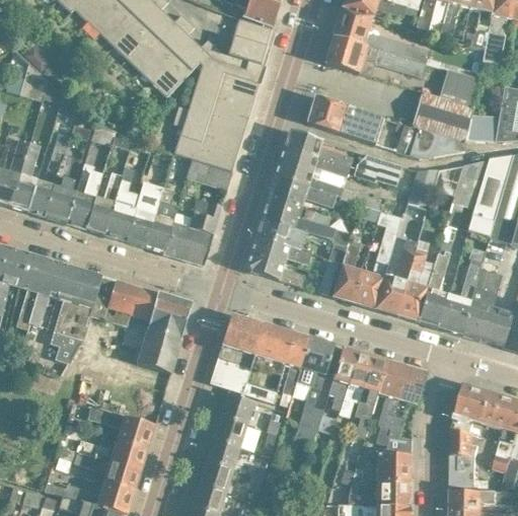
[(173,151),(193,157),(233,169),(238,152),(244,135),(249,118),(254,99),(261,82),(252,80),(257,64),(261,65),(273,27),(243,16),(242,19),(239,18),(228,54),(221,52),(216,48),(208,40),(201,47),(195,41),(188,34),(195,26),(194,25),(188,20),(181,14),(174,21),(173,20),(168,15),(161,9),(168,2),(166,0),(58,0),(61,2),(71,12),(75,8),(77,11),(87,20),(91,24),(100,32),(104,38),(114,46),(119,51),(127,58),(132,64),(140,71),(146,76),(153,83),(159,89),(167,98),(197,67),(200,70),(197,81),(191,99),(188,107),(178,104),(175,114),(172,122),(182,125),(179,134),(173,151)]
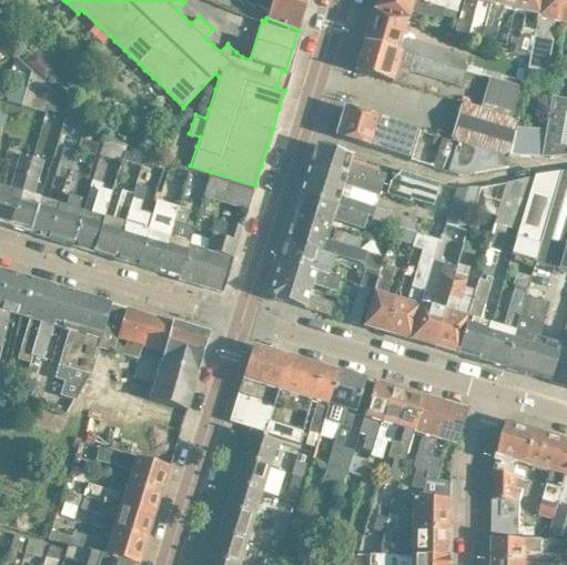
[(270,8),(266,18),(299,30),(306,3),(295,0),(246,0),(246,1),(270,8)]
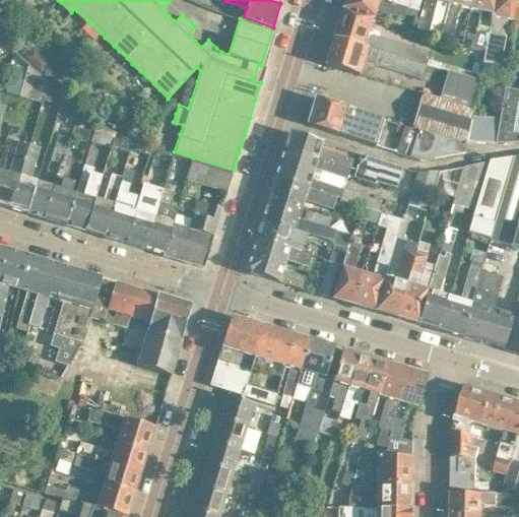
[(408,5),(392,0),(344,0),(342,8),(373,17),(374,18),(377,8),(405,16),(406,12),(408,5)]
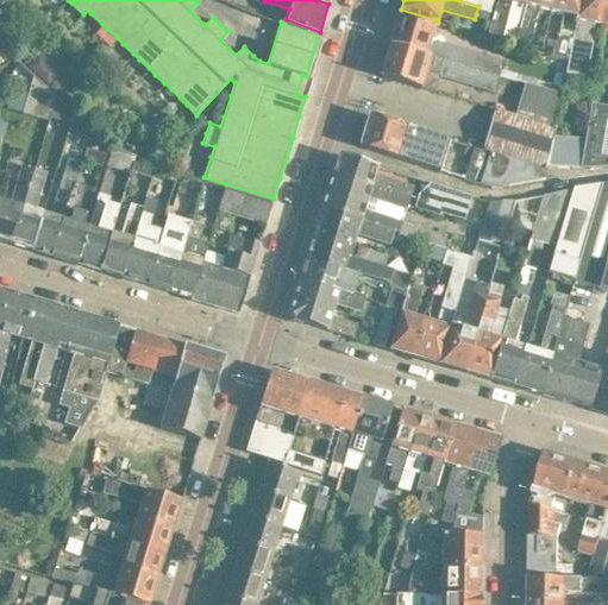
[(459,0),(478,6),(490,10),(493,0),(459,0)]
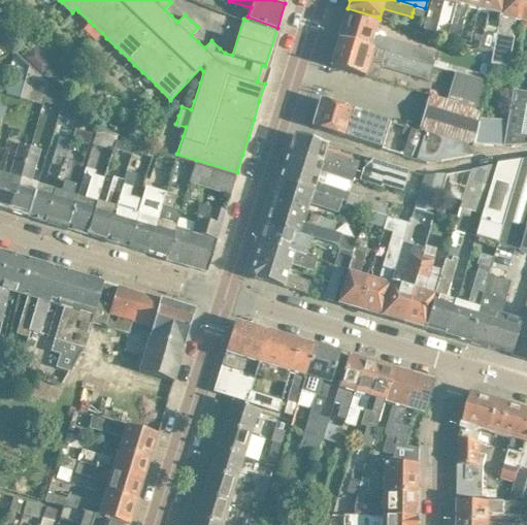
[(448,33),(456,0),(443,0),(436,30),(448,33)]
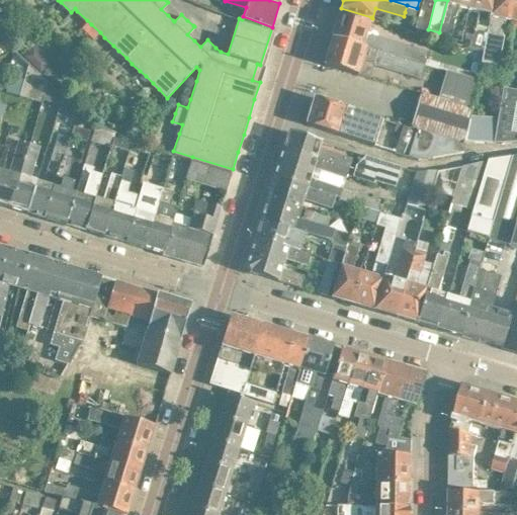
[(447,0),(439,32),(450,36),(458,5),(469,8),(470,0),(447,0)]
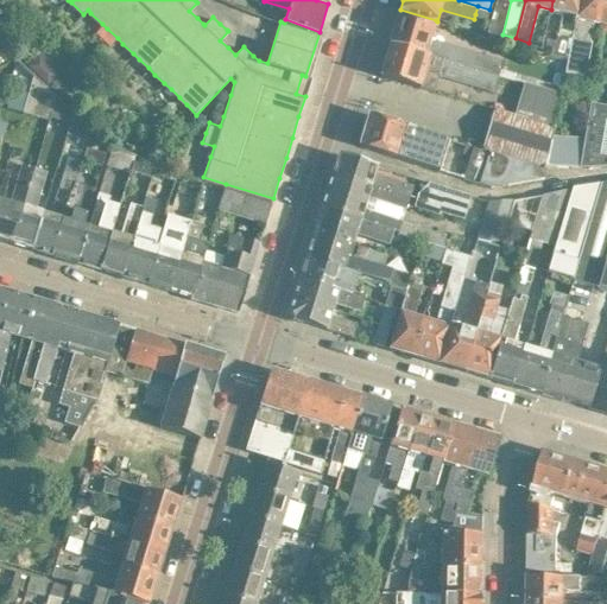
[(552,0),(551,10),(562,12),(557,36),(551,55),(569,59),(579,0),(552,0)]
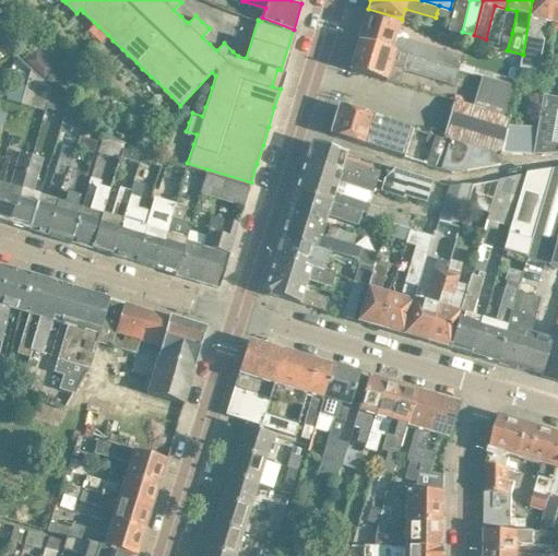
[(532,0),(523,55),(521,64),(538,68),(544,36),(542,36),(544,20),(554,21),(556,0),(532,0)]
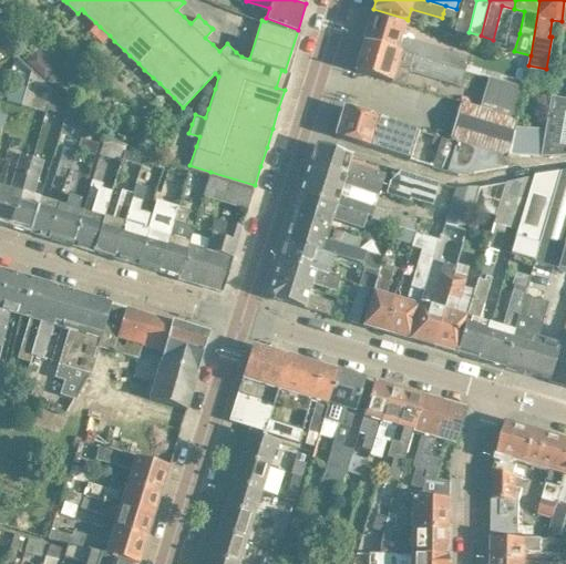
[(445,6),(443,13),(454,17),(456,9),(445,6)]
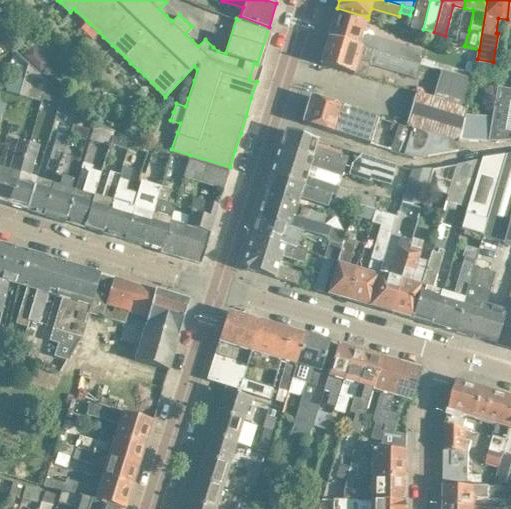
[(367,17),(337,8),(329,35),(382,52),(420,64),(424,50),(385,38),(363,32),(367,17)]
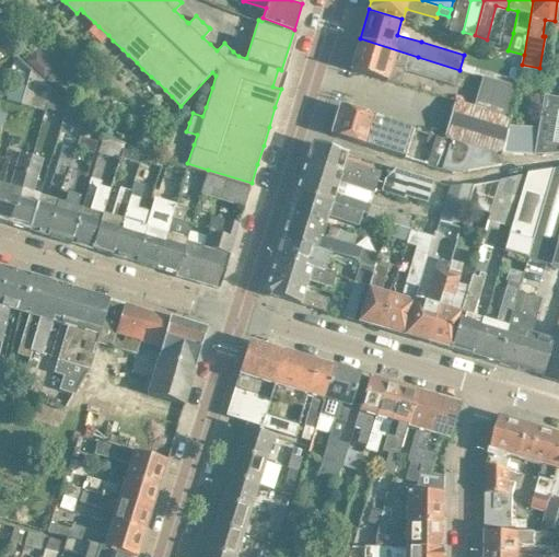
[(418,57),(360,38),(351,68),(399,82),(404,68),(455,83),(459,70),(418,57)]
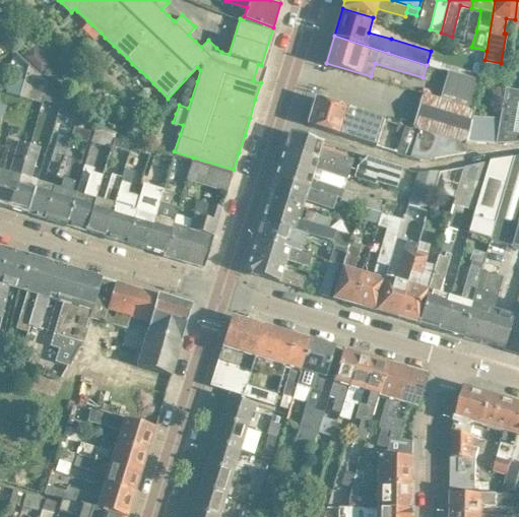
[(21,57),(28,64),(41,75),(51,65),(31,47),(21,57)]
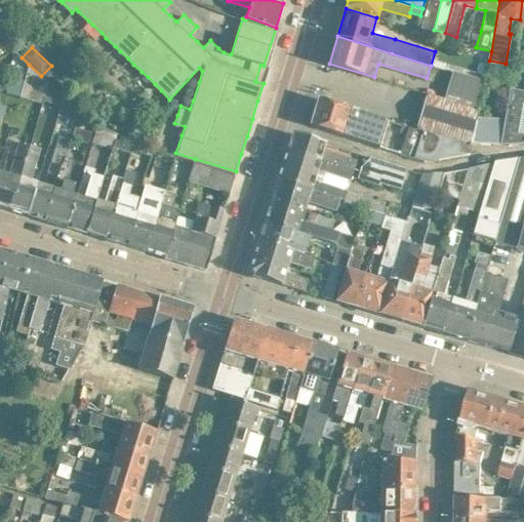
[(25,79),(19,95),(42,103),(43,99),(48,83),(41,76),(29,65),(25,79)]
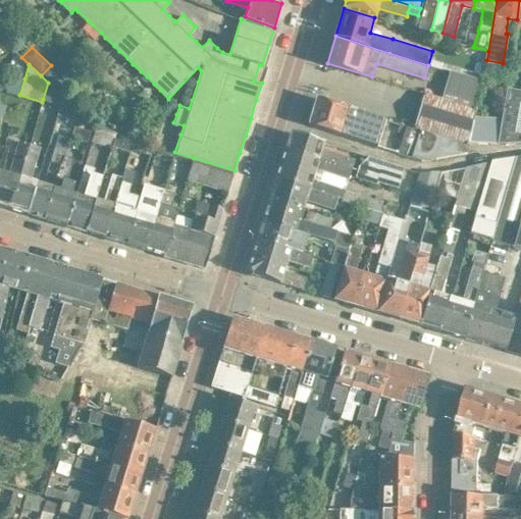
[(457,102),(476,108),(481,80),(465,74),(457,102)]
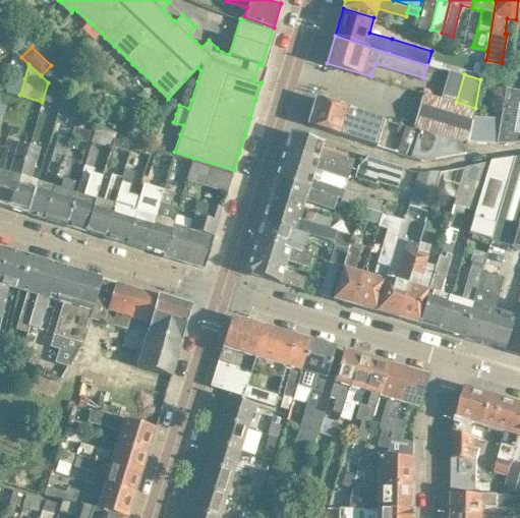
[(519,89),(506,87),(501,116),(497,142),(519,140),(519,89)]
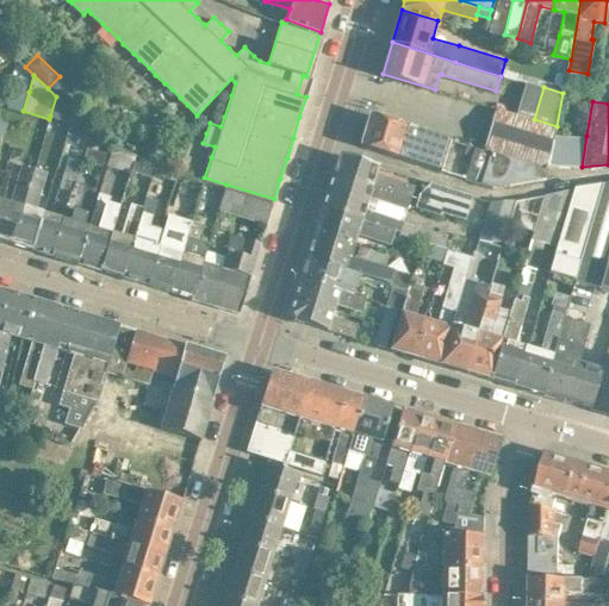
[(56,107),(55,114),(68,119),(70,111),(56,107)]
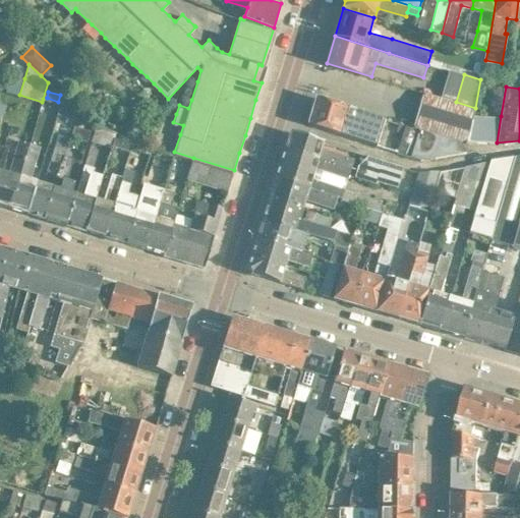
[(420,129),(411,156),(420,159),(466,152),(468,140),(473,114),(475,108),(456,102),(442,97),(424,92),(413,127),(420,129)]
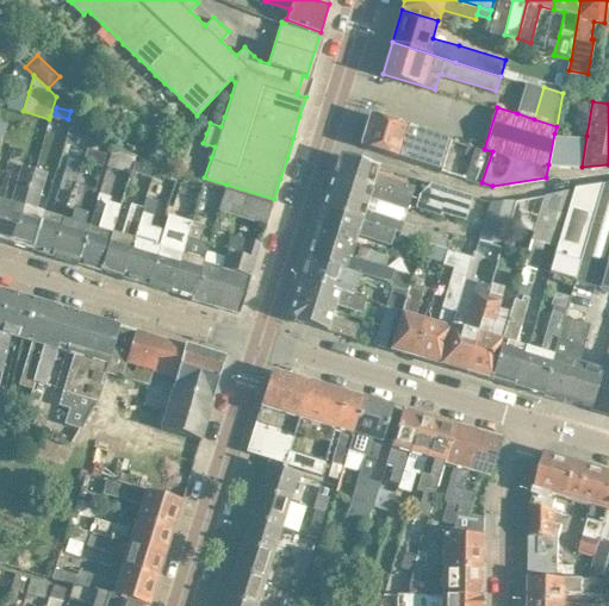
[(441,169),(452,137),(371,112),(361,144),(441,169)]
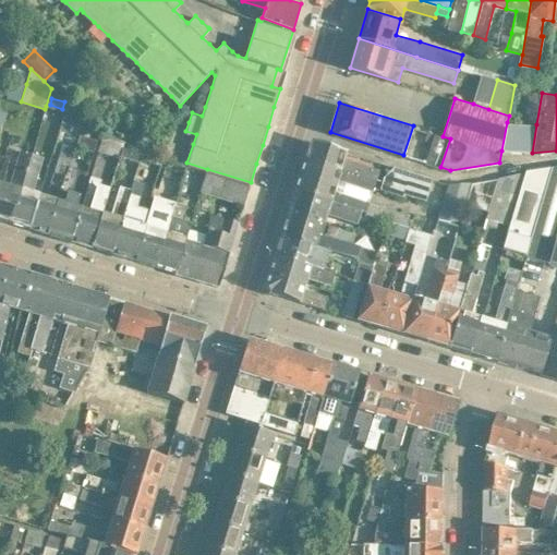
[(65,111),(62,122),(82,128),(84,120),(68,104),(65,111)]
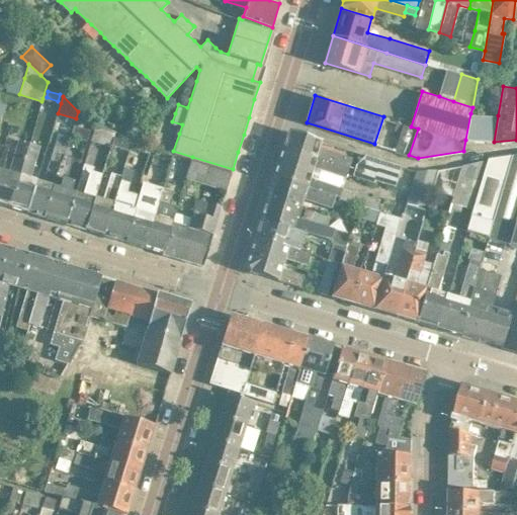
[(470,113),(465,140),(494,142),(498,115),(470,113)]
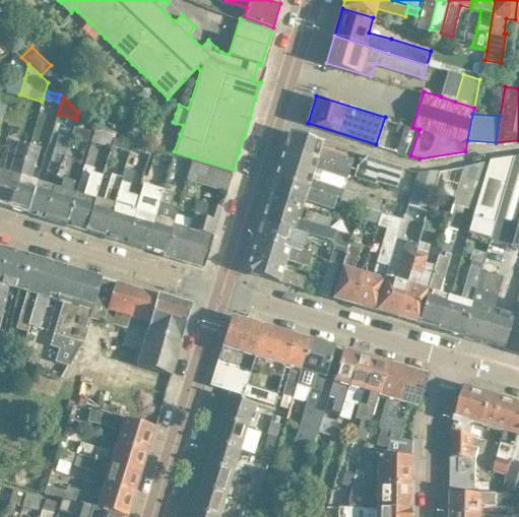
[(404,124),(396,151),(410,155),(419,129),(412,127),(404,124)]
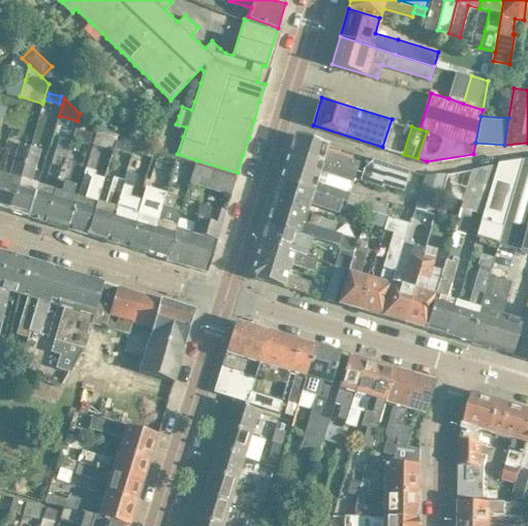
[(75,127),(72,137),(88,143),(92,131),(75,127)]
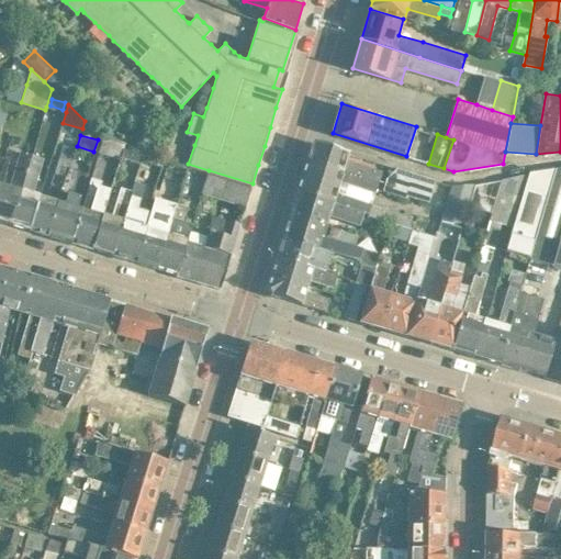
[(121,156),(123,146),(124,144),(103,138),(99,151),(121,157),(121,156)]
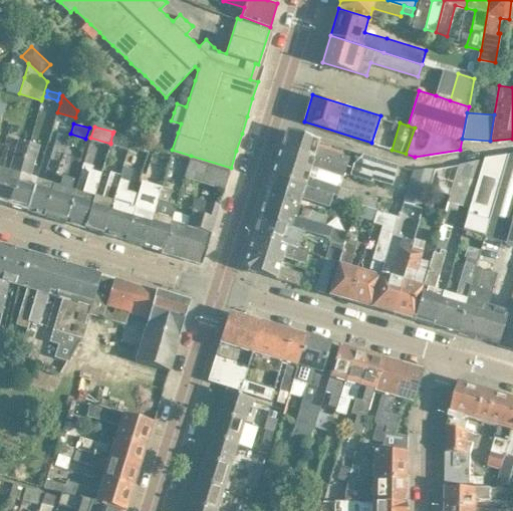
[(287,129),(282,144),(347,165),(350,156),(317,145),(319,139),(301,134),(287,129)]
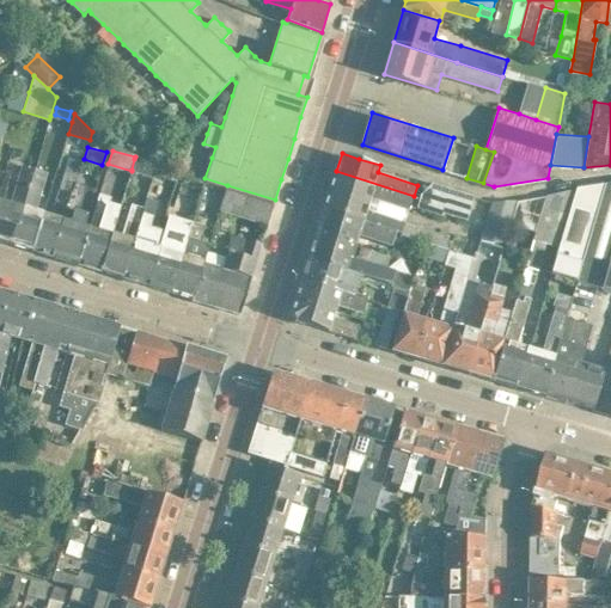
[(157,166),(134,159),(132,170),(153,176),(156,171),(157,166)]
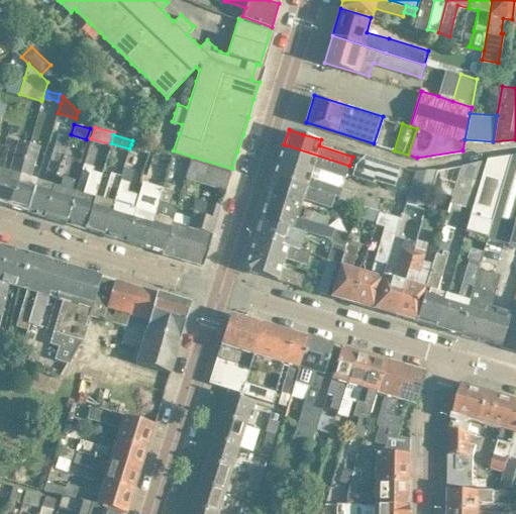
[(0,168),(0,201),(11,205),(30,140),(20,137),(9,171),(2,169),(0,168)]
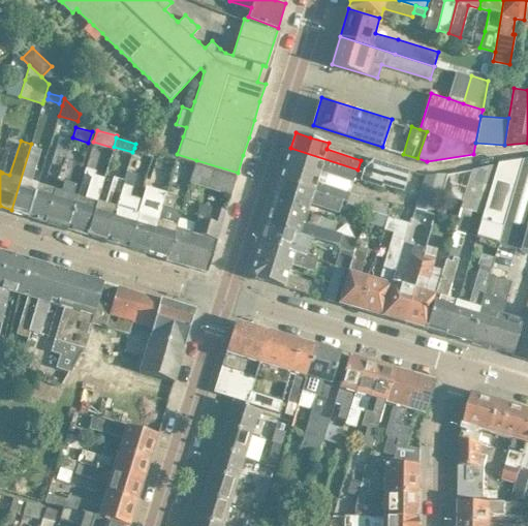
[(31,144),(11,210),(28,215),(38,183),(30,181),(40,147),(31,144)]
